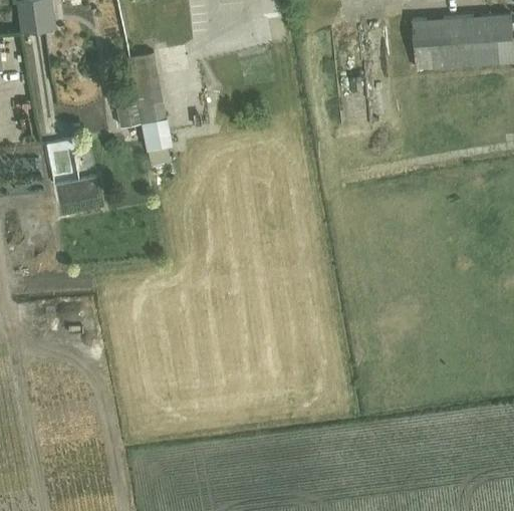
[(38,0),(42,19),(55,17),(53,0),(38,0)]
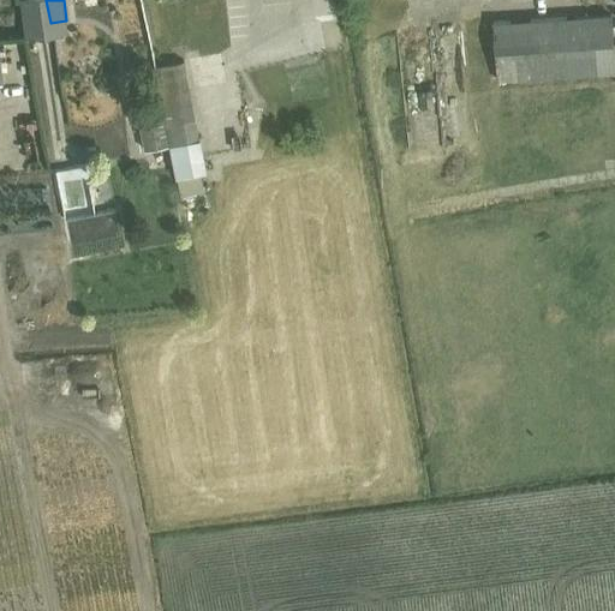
[(496,84),(614,76),(611,17),(493,25),(496,84)]
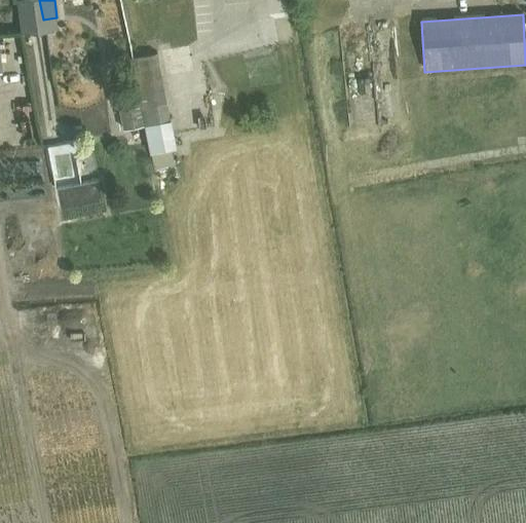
[(157,54),(129,60),(136,90),(140,89),(144,109),(147,126),(170,122),(166,105),(145,109),(138,73),(159,68),(157,54)]
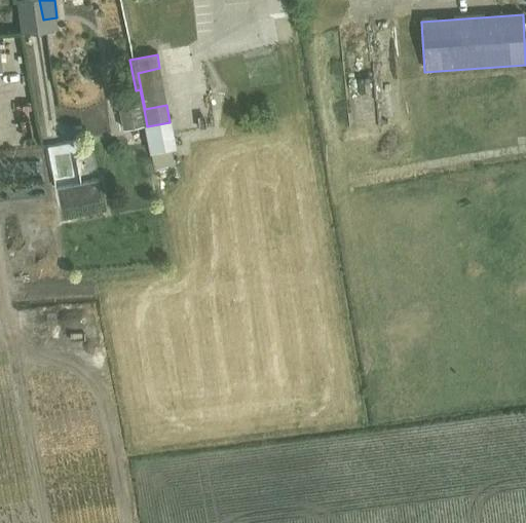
[(136,90),(113,95),(115,107),(121,106),(126,131),(147,126),(144,109),(140,89),(136,90)]
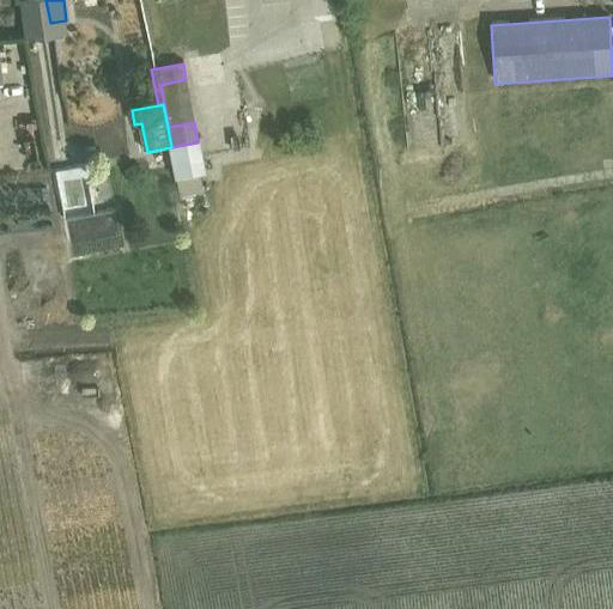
[(198,142),(171,147),(175,166),(201,160),(198,142)]
